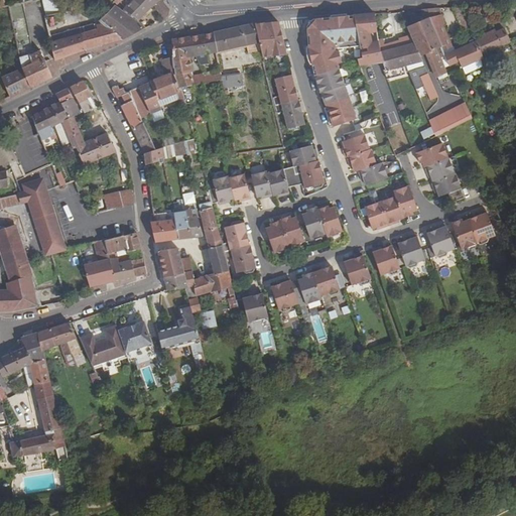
[(42,0),(43,0),(46,16),(71,12),(69,0),(42,0)]
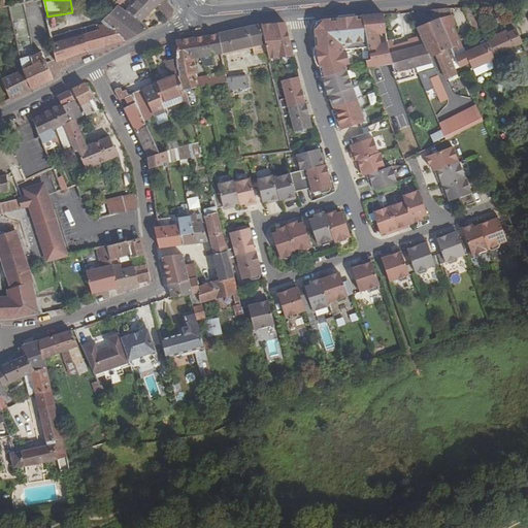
[(140,23),(143,21),(157,7),(169,20),(172,18),(173,11),(164,0),(136,0),(125,11),(140,23)]
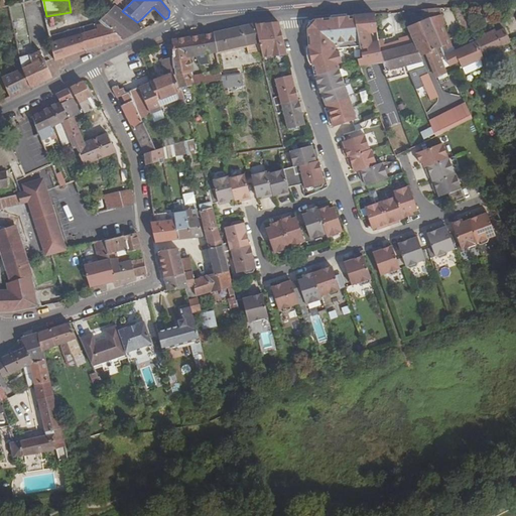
[(104,26),(121,40),(122,41),(146,29),(137,22),(122,11),(115,6),(100,23),(104,26)]
